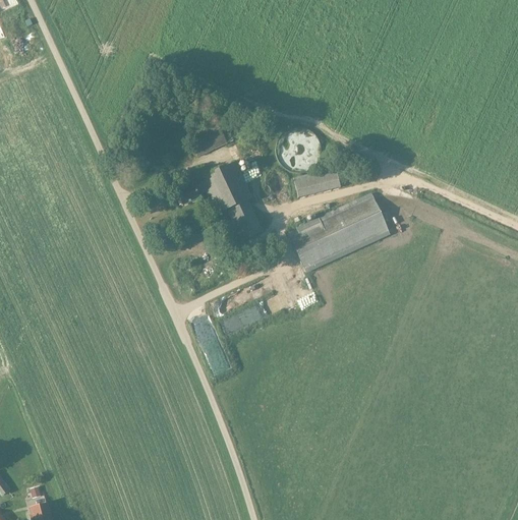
[(0,38),(11,34),(0,5),(0,38)]
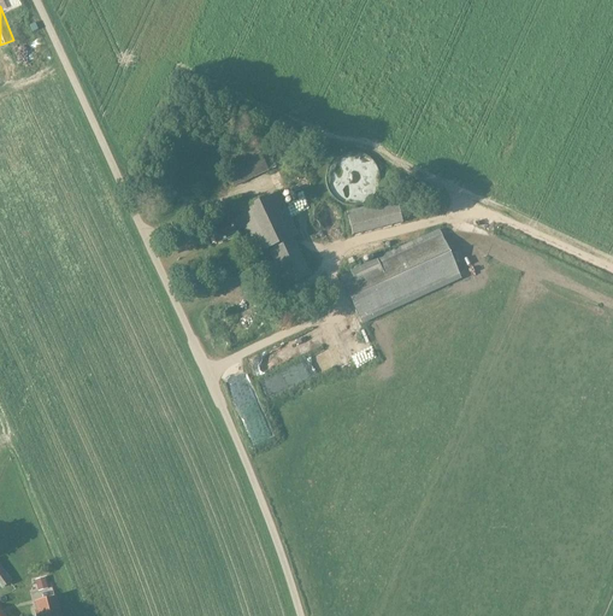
[(271,171),(257,140),(223,156),(237,187),(271,171)]
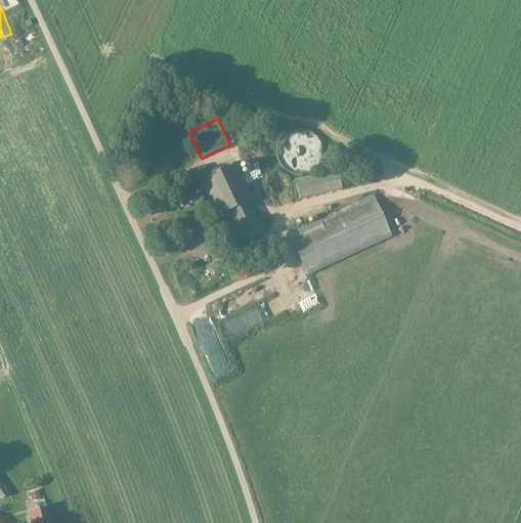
[(287,131),(293,159),(306,157),(307,161),(320,158),(318,153),(328,151),(324,138),(322,138),(320,129),(314,130),(313,125),(287,131)]
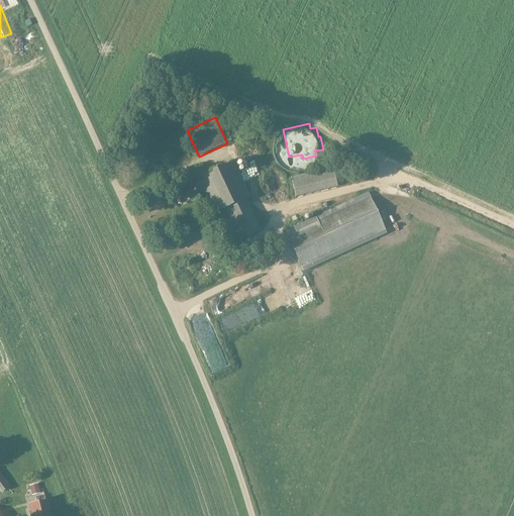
[(234,139),(230,129),(224,132),(229,141),(234,139)]
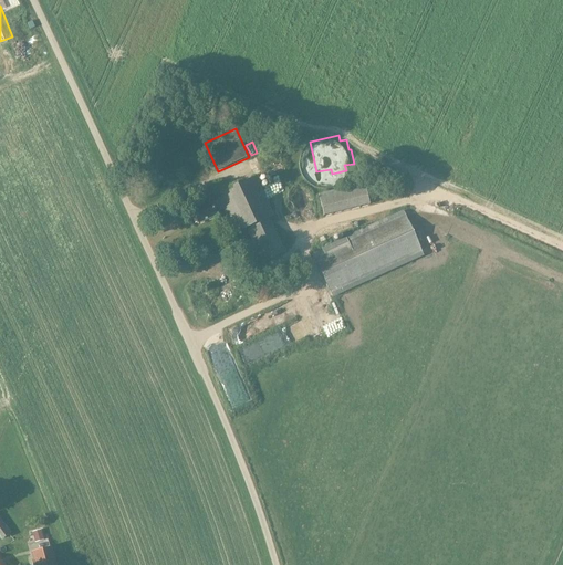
[(277,216),(258,177),(219,195),(221,199),(212,203),(211,201),(194,209),(200,225),(219,216),(217,212),(226,208),(238,233),(249,228),(266,262),(288,251),(272,218),(277,216)]
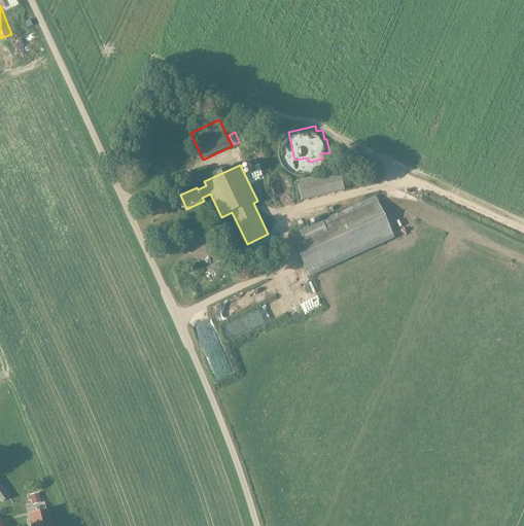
[(346,189),(341,170),(299,181),(304,201),(346,189)]
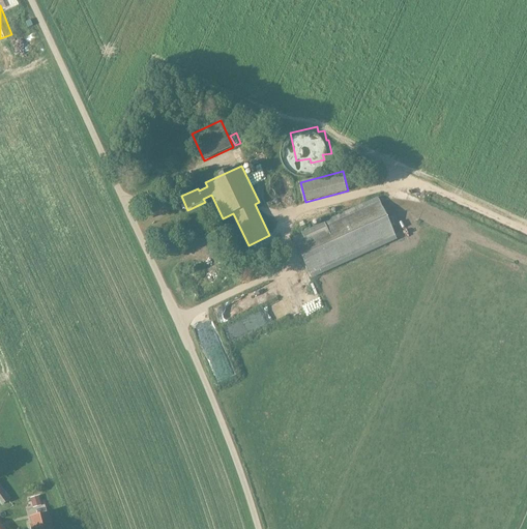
[(313,276),(398,237),(380,199),(295,238),(313,276)]
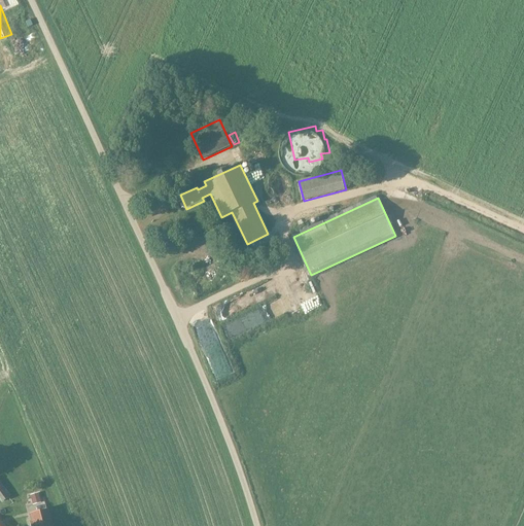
[(271,225),(284,221),(279,207),(266,211),(271,225)]
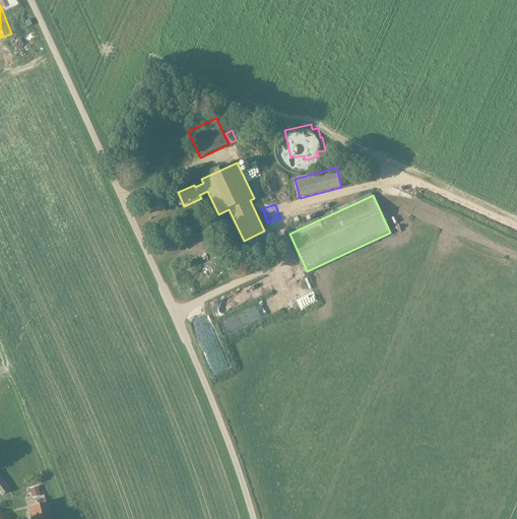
[(216,296),(230,330),(282,311),(279,302),(281,302),(277,288),(251,298),(250,295),(257,293),(257,290),(270,285),(266,276),(259,278),(260,280),(216,296)]
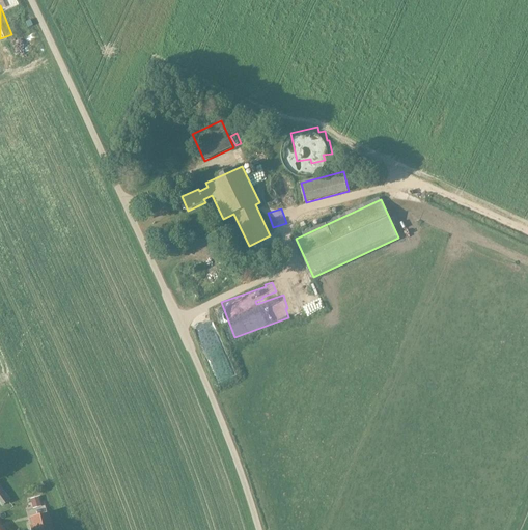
[(14,500),(2,483),(0,484),(0,498),(5,505),(14,500)]
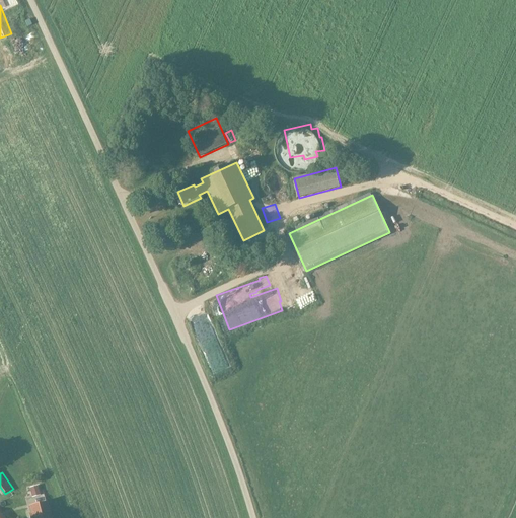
[(44,495),(41,485),(32,488),(35,497),(44,495)]
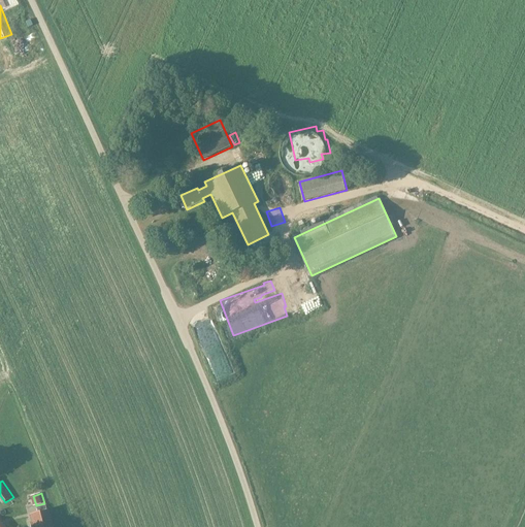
[(53,526),(50,512),(34,516),(36,526),(53,526)]
